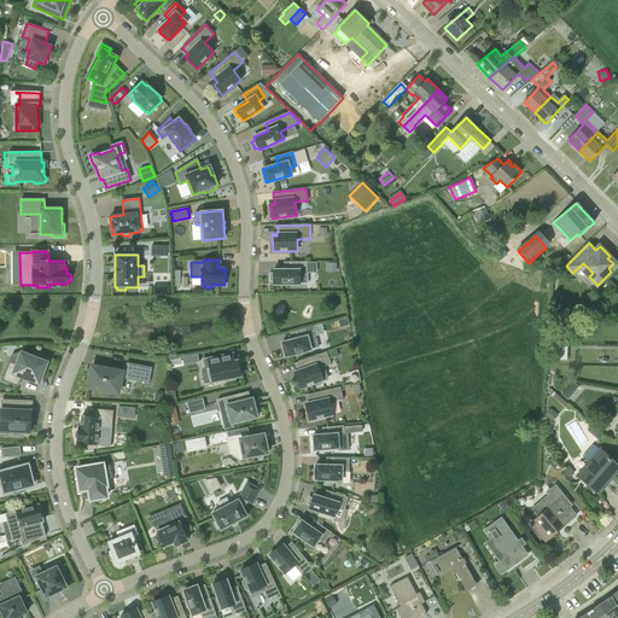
[(290,270),(273,270),(273,273),(269,273),(269,281),(273,281),(273,285),(299,285),(299,284),(307,284),(307,262),(290,262),(290,270)]
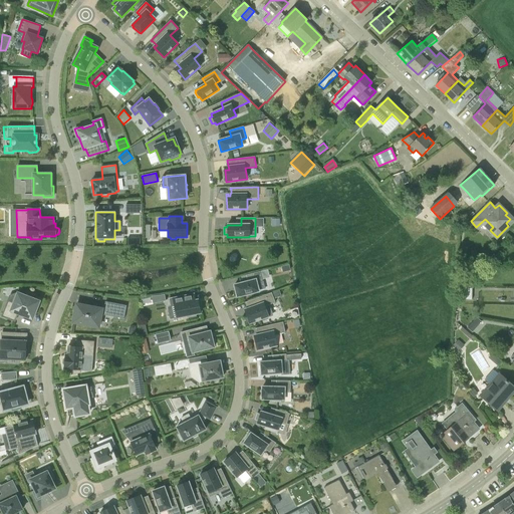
[(271,218),(271,226),(279,226),(279,218),(271,218)]
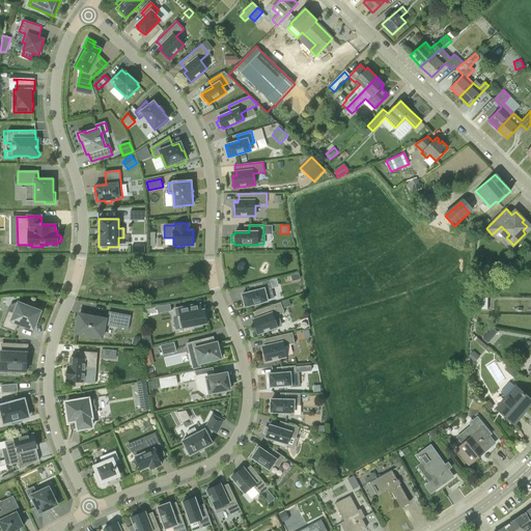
[(273,299),(269,281),(254,284),(255,291),(242,295),(245,307),(267,301),(273,299)]
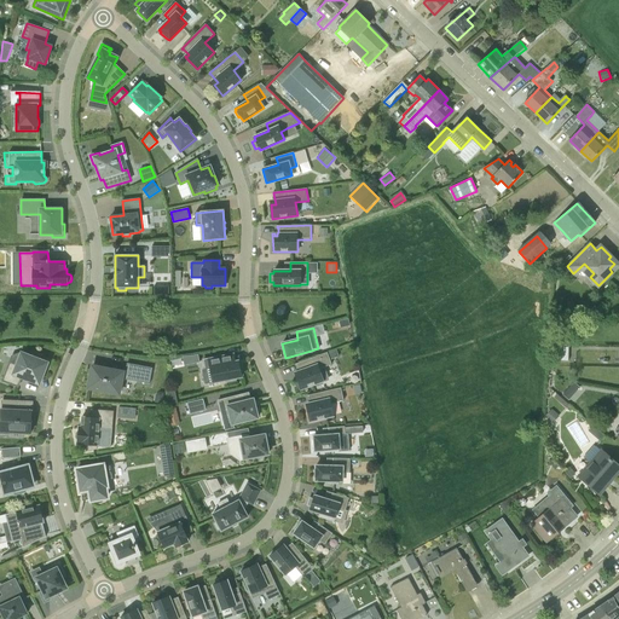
[(568,347),(555,347),(555,360),(567,362),(568,347)]
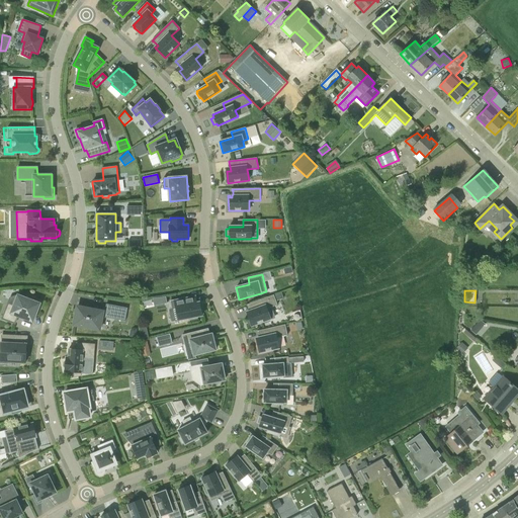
[(17,317),(32,323),(40,304),(33,300),(33,298),(25,295),(24,297),(17,294),(13,306),(8,303),(1,319),(15,324),(17,317)]
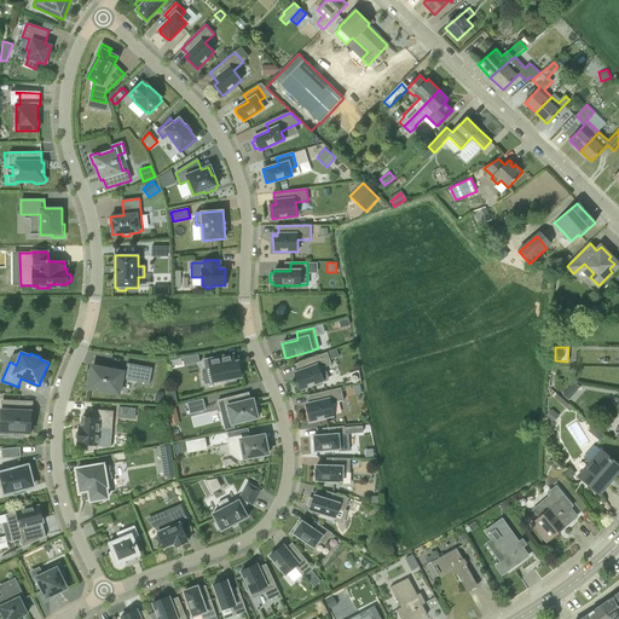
[(327,353),(295,364),(295,365),(298,365),(299,370),(299,371),(299,372),(296,374),(296,372),(294,374),(301,391),(328,380),(323,368),(331,365),(327,353)]
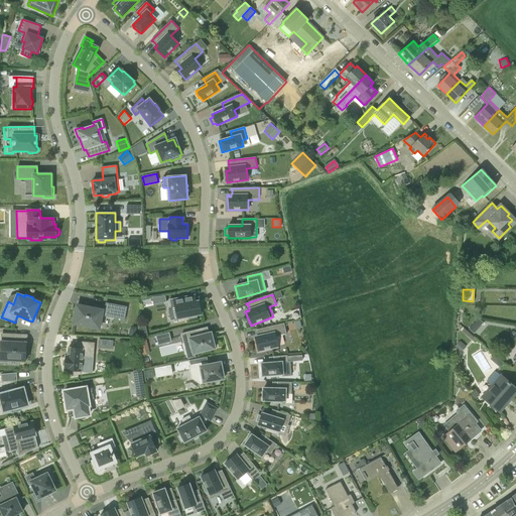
[(153,304),(166,302),(165,295),(152,297),(153,304)]
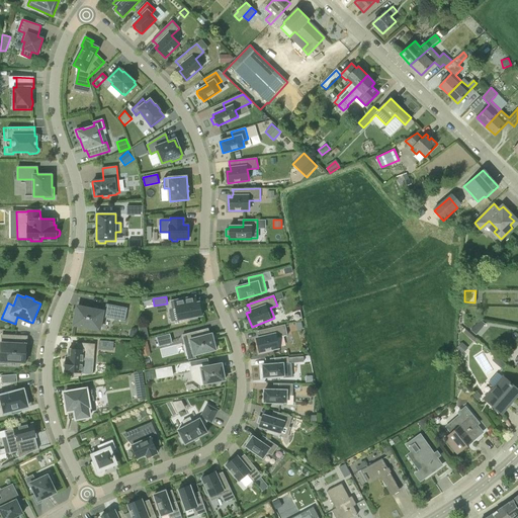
[(197,317),(202,316),(201,315),(203,315),(202,308),(200,309),(199,303),(196,303),(195,296),(170,301),(171,309),(175,308),(177,318),(187,316),(188,318),(196,316),(197,317)]
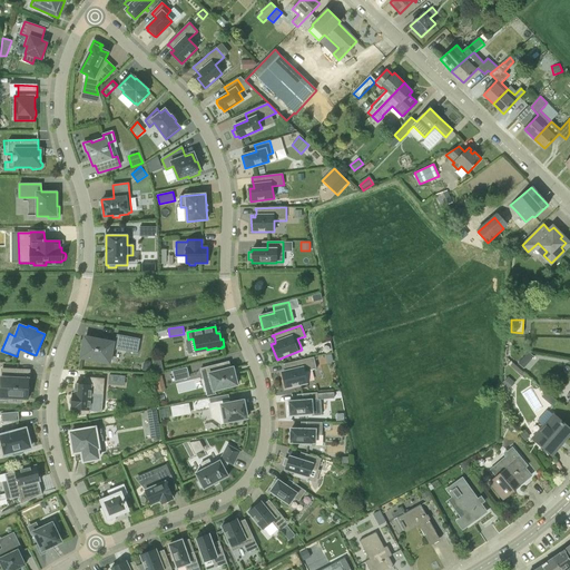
[(81,355),(81,357),(90,360),(90,361),(99,363),(99,361),(109,363),(111,350),(137,354),(140,340),(117,335),(115,343),(85,337),(82,346),(81,346),(80,355),(81,355)]
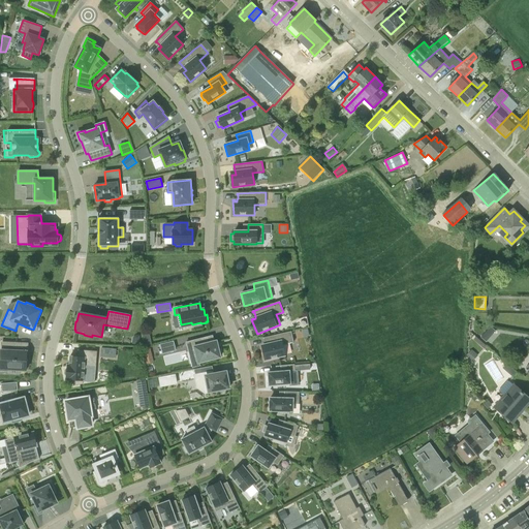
[(301,329),(303,338),(310,336),(308,328),(301,329)]
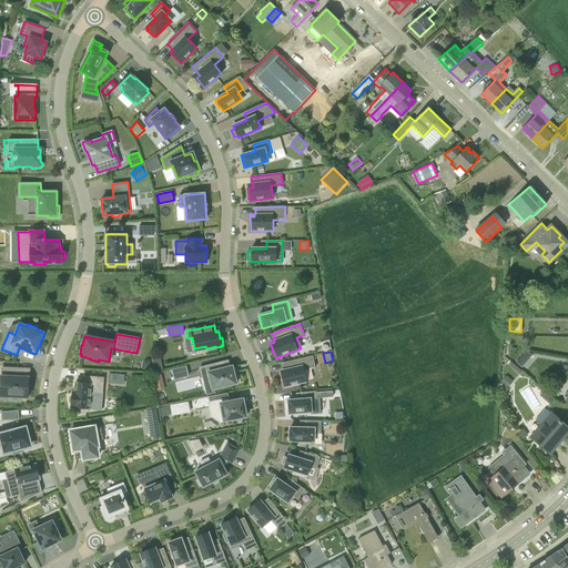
[(313,356),(282,363),(283,364),(284,364),(285,369),(284,369),(285,374),(282,375),(284,387),(306,382),(303,371),(315,368),(313,356)]
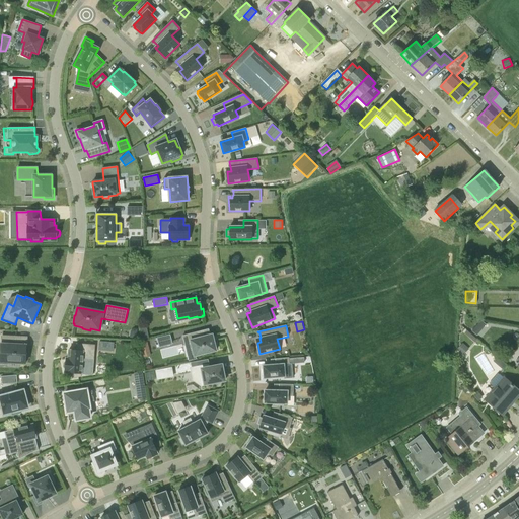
[(480,331),(475,326),(471,330),(476,336),(480,331)]
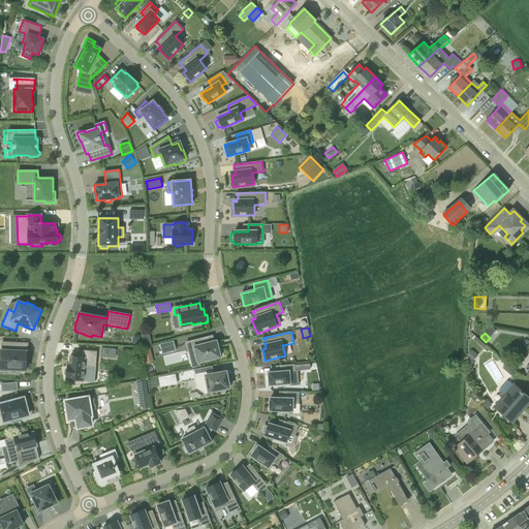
[(149,334),(143,335),(142,345),(151,344),(149,334)]
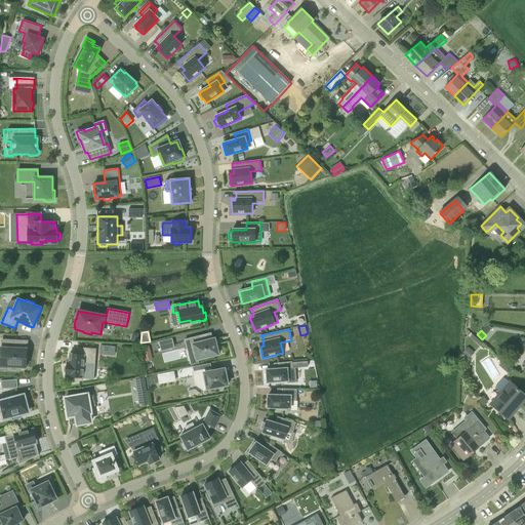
[(139,332),(135,332),(132,334),(131,341),(138,342),(139,332)]
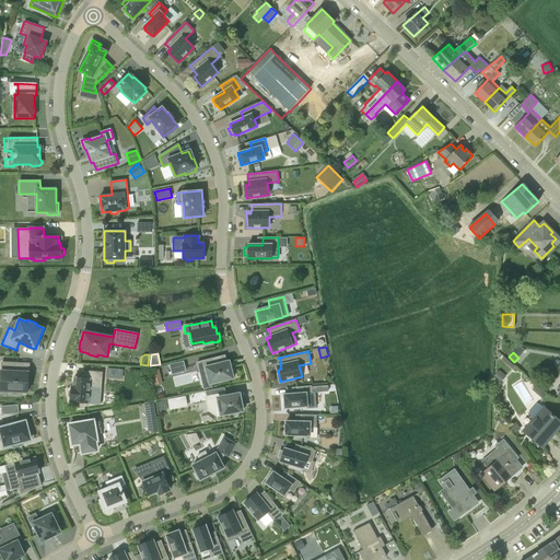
[(209,384),(233,378),(233,376),(235,376),(233,370),(231,370),(229,361),(226,362),(224,356),(197,362),(199,372),(206,371),(209,384)]
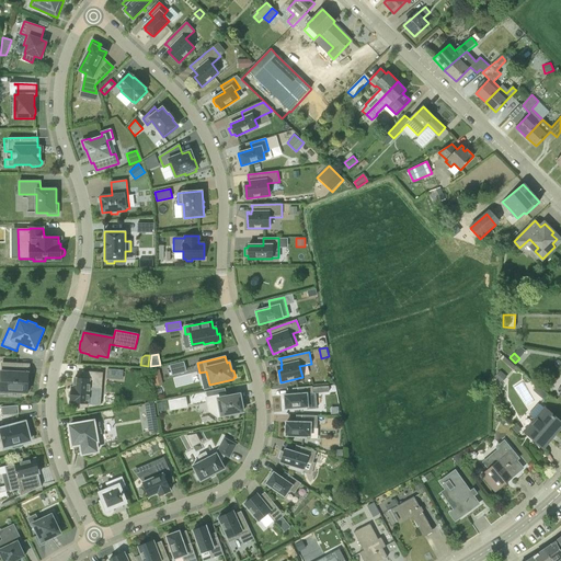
[(172,375),(186,371),(184,362),(170,366),(172,375)]
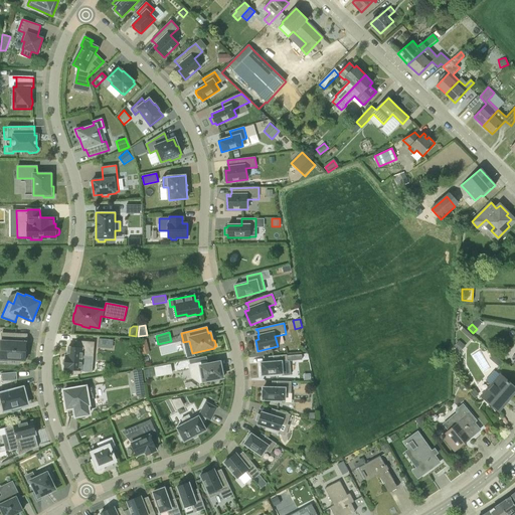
[(15,342),(16,335),(2,334),(1,341),(0,350),(4,350),(4,359),(9,360),(9,362),(20,363),(20,360),(25,360),(26,342),(15,342)]
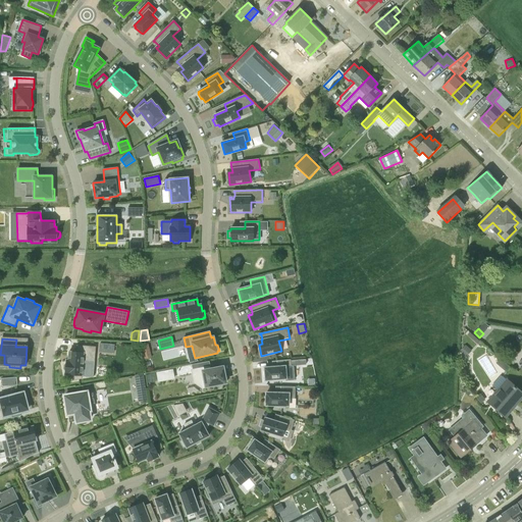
[(95,361),(96,347),(76,346),(76,352),(69,352),(68,360),(66,360),(65,364),(64,365),(64,369),(65,371),(64,374),(73,375),(72,380),(82,379),(82,376),(93,377),(95,361)]
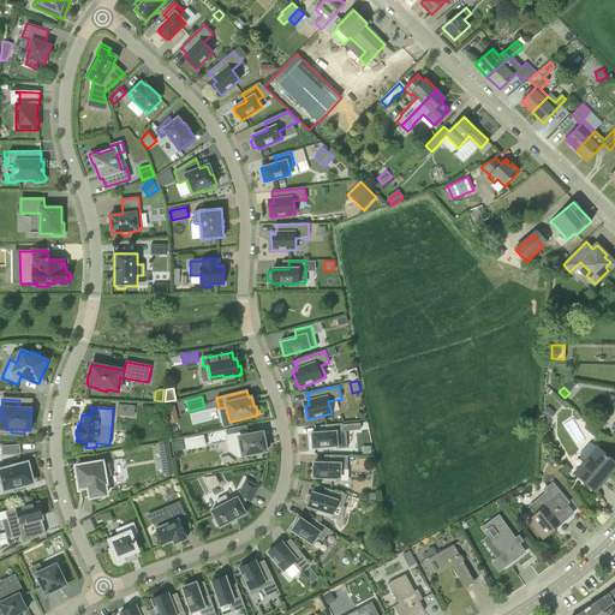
[(541,422),(545,428),(551,423),(549,421),(555,413),(549,407),(543,413),(541,422)]
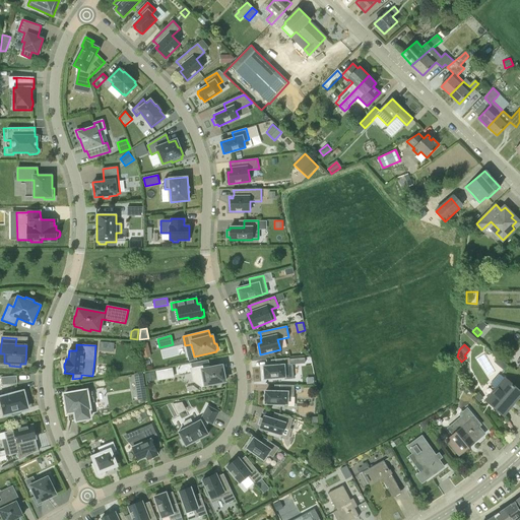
[(263,367),(263,370),(262,370),(263,377),(264,377),(264,379),(284,378),(284,371),(290,370),(289,365),(289,360),(289,359),(275,360),(275,366),(263,367)]
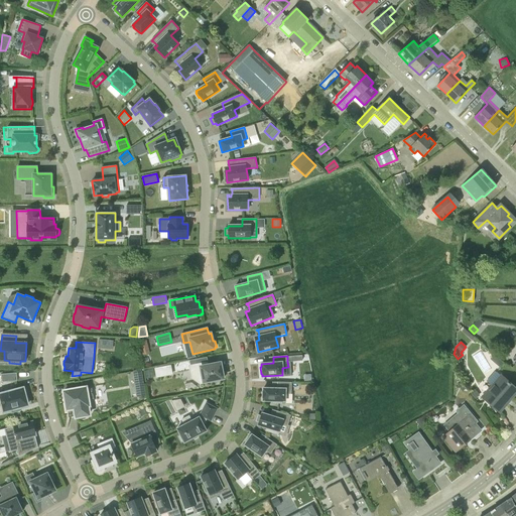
[(192,378),(200,383),(224,379),(221,363),(205,366),(205,364),(190,367),(192,378)]
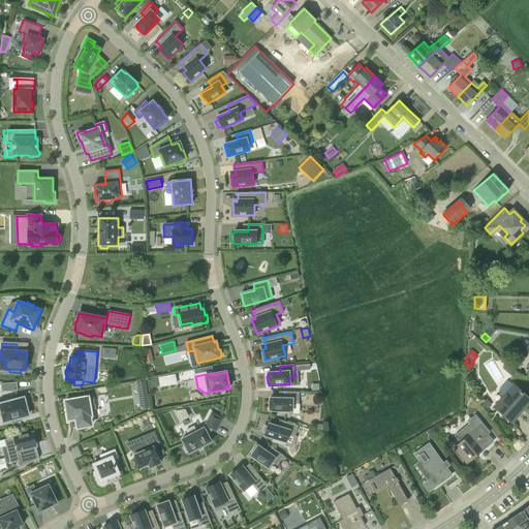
[(158,377),(160,387),(177,384),(176,374),(158,377)]
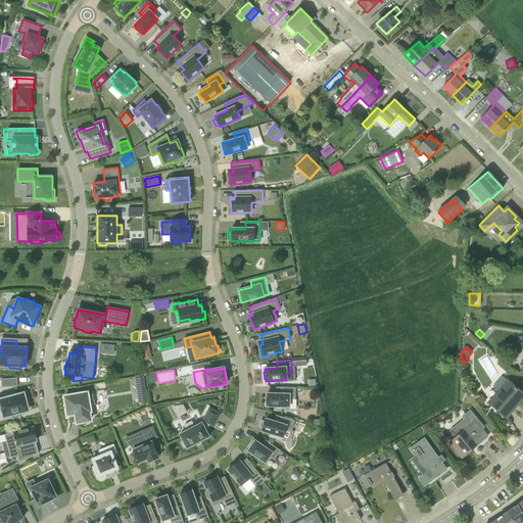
[(136,384),(137,393),(146,392),(144,377),(136,378),(137,384),(136,384)]
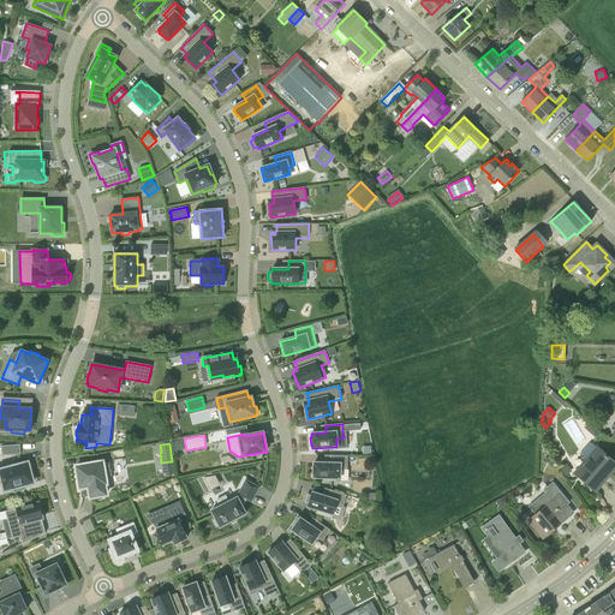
[(614,469),(614,463),(597,448),(591,443),(581,455),(586,460),(575,473),(596,491),(614,469)]
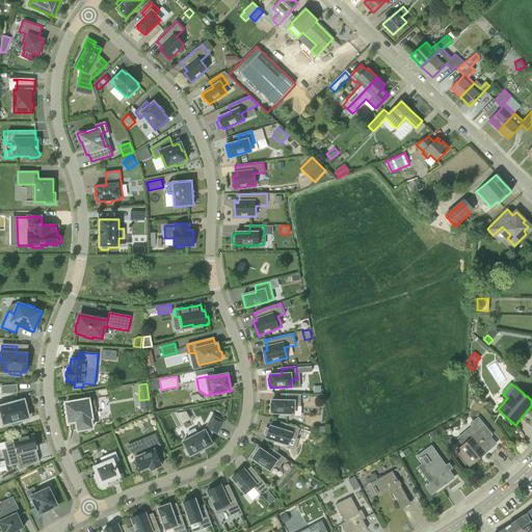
[(16,396),(14,387),(1,389),(3,398),(16,396)]
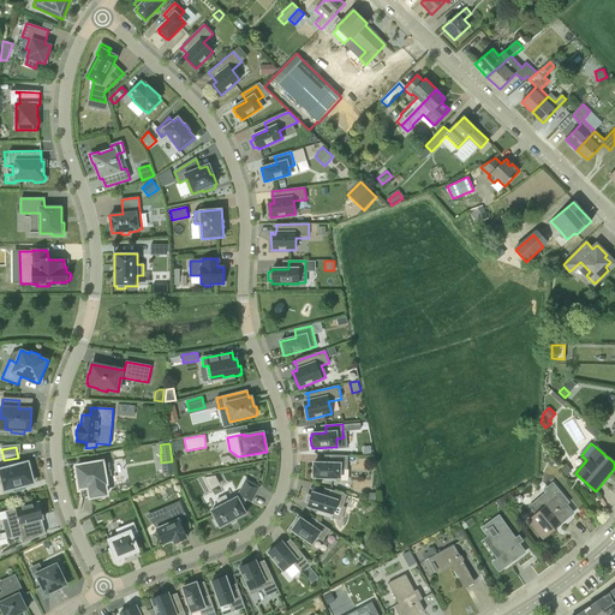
[(549,454),(544,458),(551,466),(556,463),(549,454)]
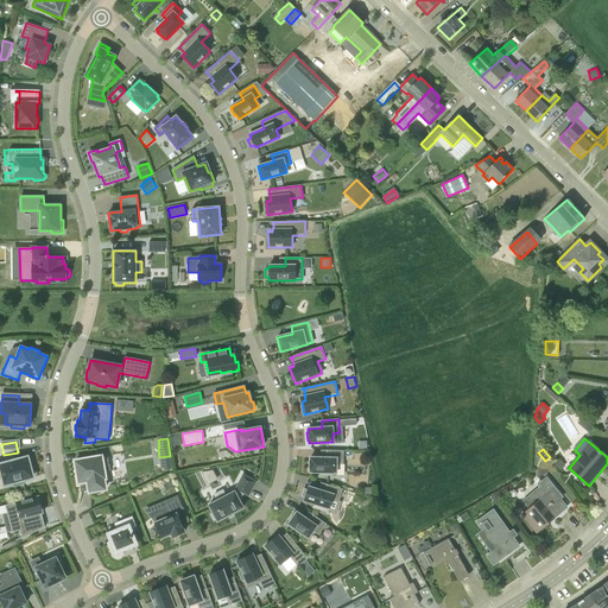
[(343,464),(343,451),(327,450),(327,458),(310,458),(310,473),(336,473),(336,464),(343,464)]
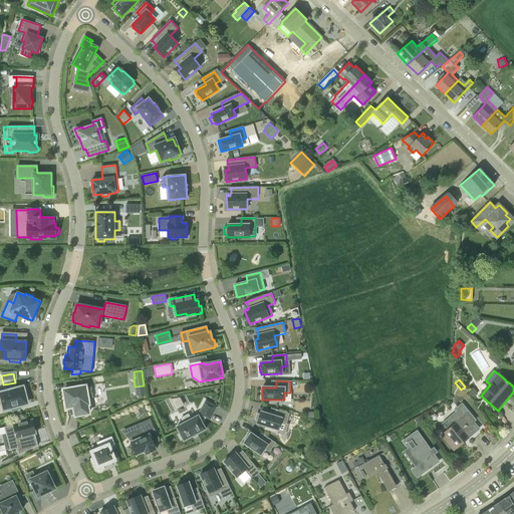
[(25,389),(23,390),(23,387),(4,392),(3,390),(0,390),(0,402),(2,402),(5,410),(12,408),(12,411),(21,408),(20,406),(27,404),(25,395),(27,394),(25,389)]
